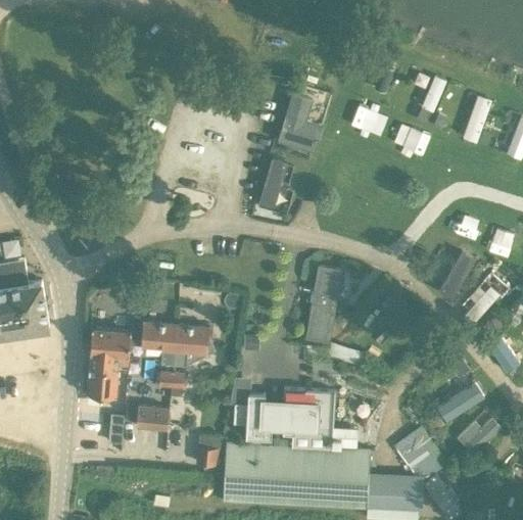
[(385,56),(373,88),(388,94),(401,62),(385,56)]
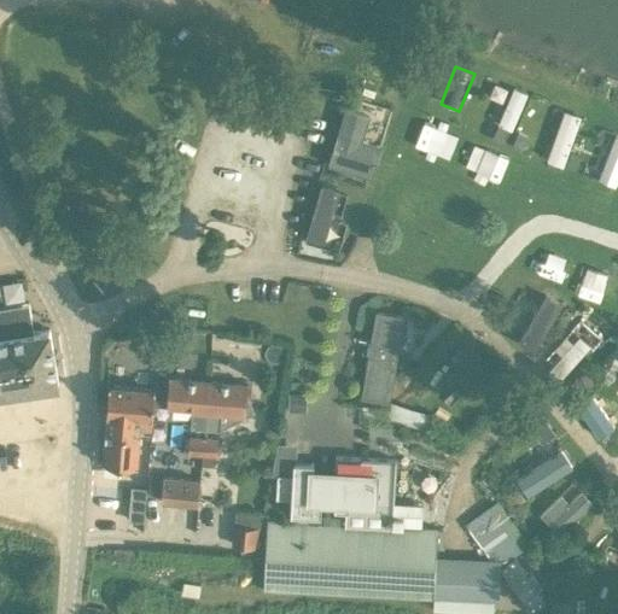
[(496,83),(490,99),(506,105),(512,89),(496,83)]
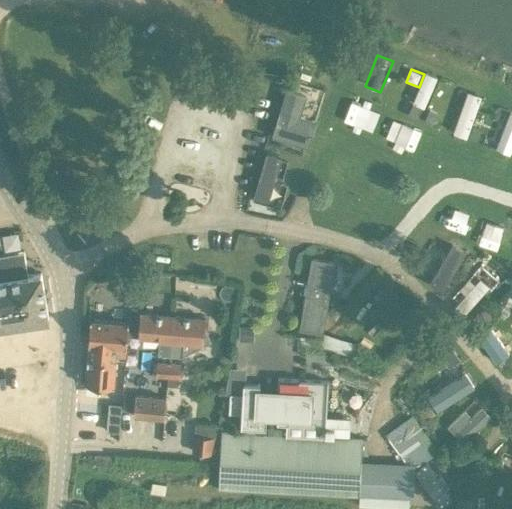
[(426,108),(442,77),(429,70),(413,101),(426,108)]
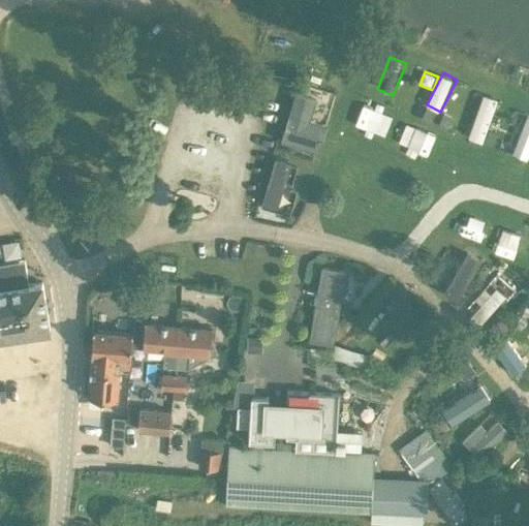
[(298,90),(282,141),(323,152),(332,122),(315,117),(321,97),(298,90)]
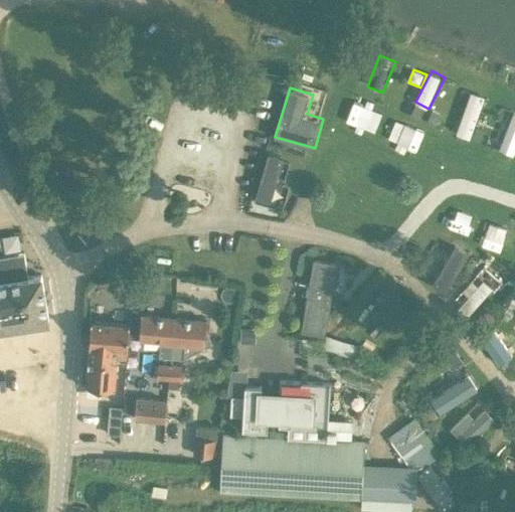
[(470,90),(461,136),(478,139),(487,94),(470,90)]
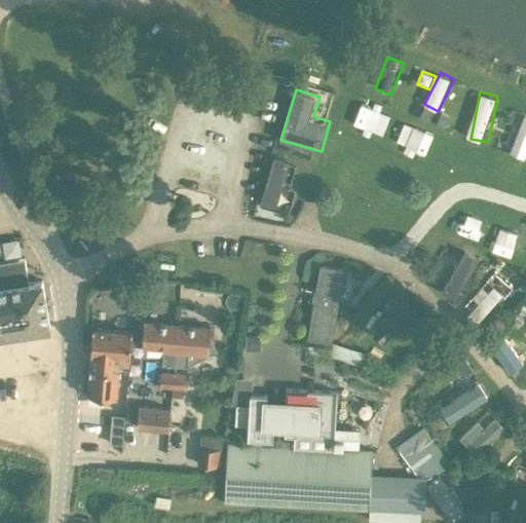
[(511,152),(525,157),(525,113),(511,152)]
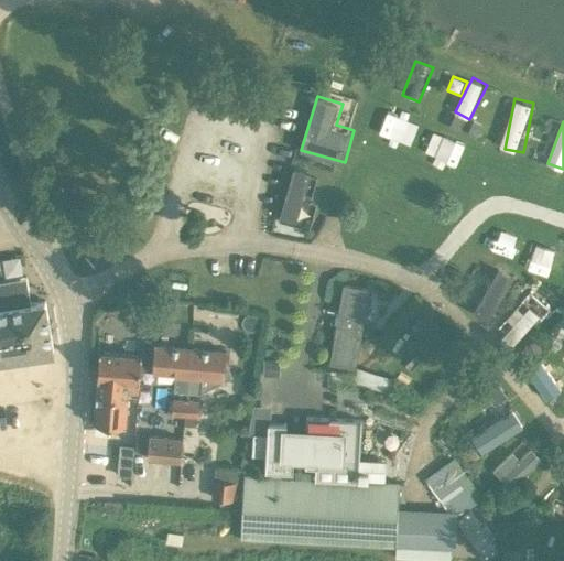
[(313,230),(320,203),(306,201),(314,170),(293,165),(280,222),(313,230)]
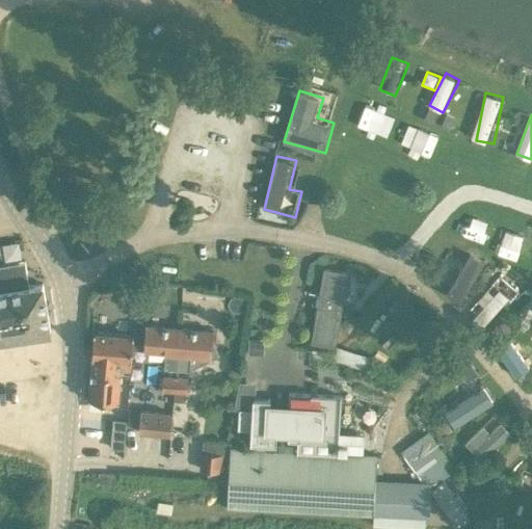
[(526,270),(531,259),(531,243),(521,236),(507,260),(526,270)]
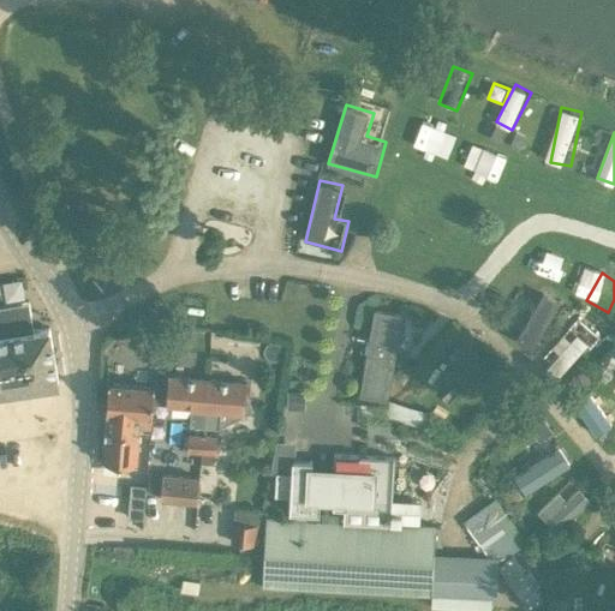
[(545,291),(520,339),(538,348),(563,300),(545,291)]
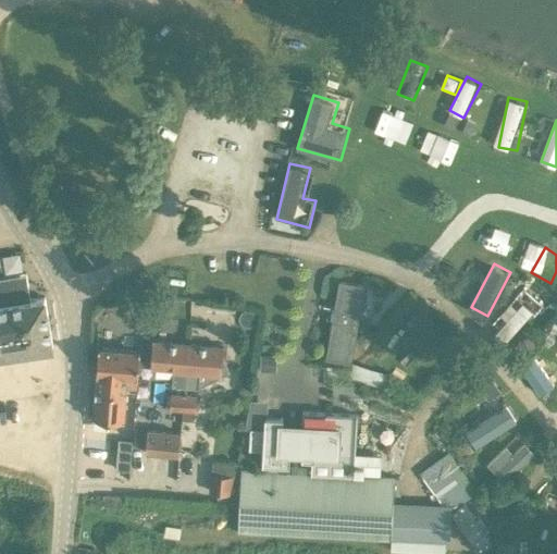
[(31,303),(26,277),(0,281),(0,357),(52,349),(45,300),(31,303)]
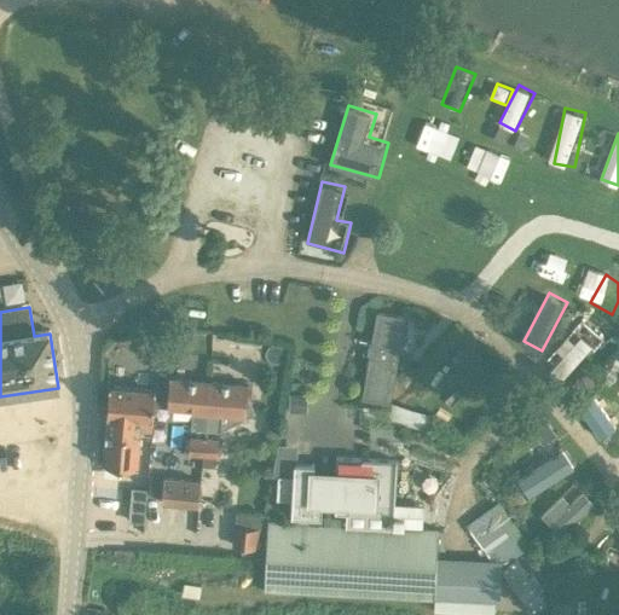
[(389,407),(394,381),(405,318),(374,312),(359,401),(389,407)]
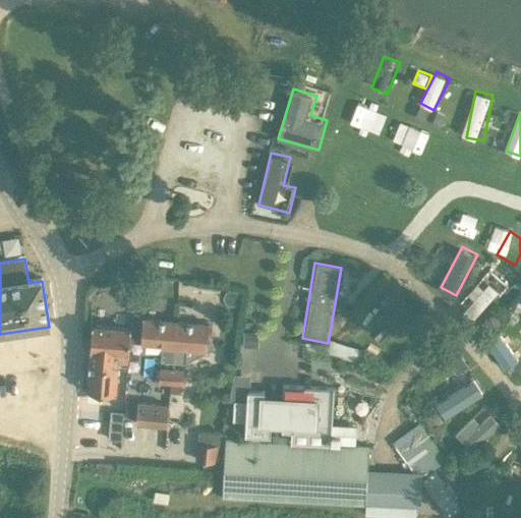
[(498,292),(479,279),(461,305),(478,319),(498,292)]
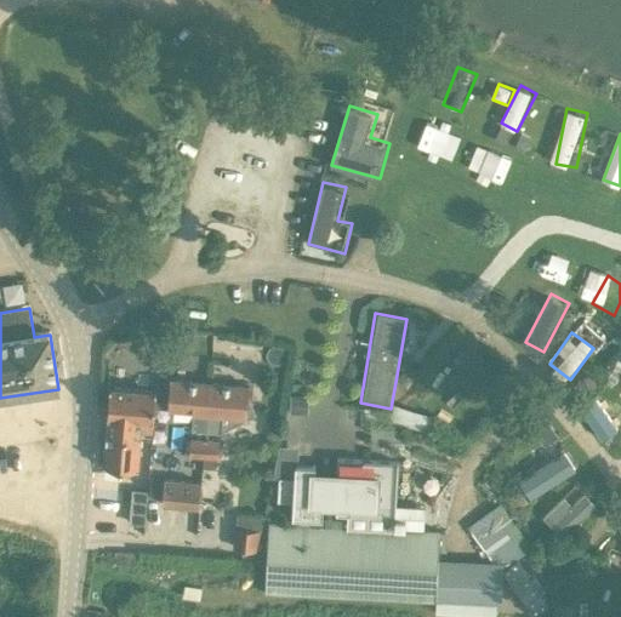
[(107,418),(140,421),(138,436),(153,438),(153,411),(192,413),(191,433),(205,434),(209,384),(170,382),(169,394),(109,389),(107,418)]
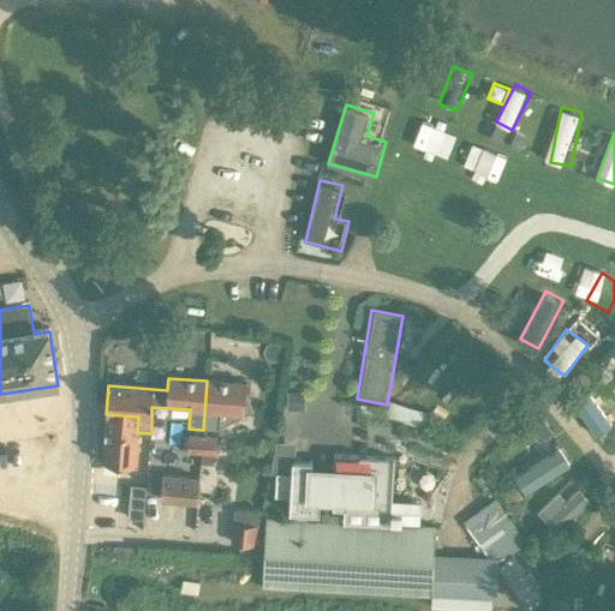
[(246,384),(207,381),(203,430),(218,431),(251,414),(245,402),(246,384)]
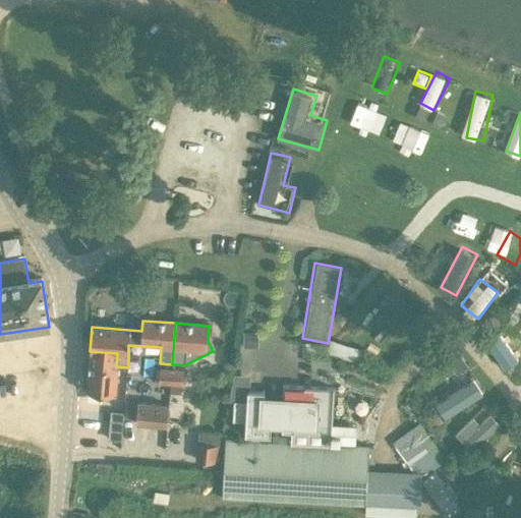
[(517,375),(520,370),(520,352),(499,328),(485,340),(517,375)]
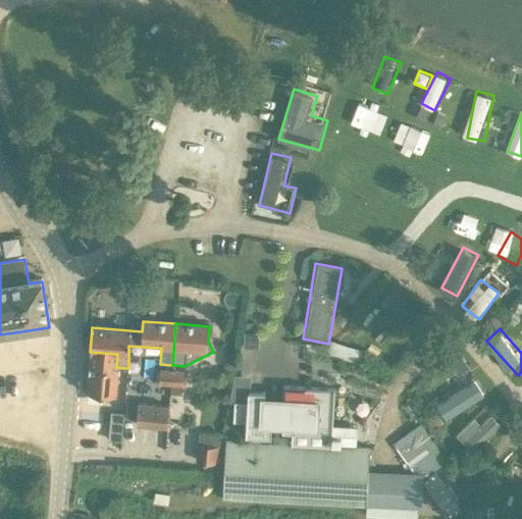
[(90,352),(86,395),(115,397),(116,367),(117,354),(90,352)]
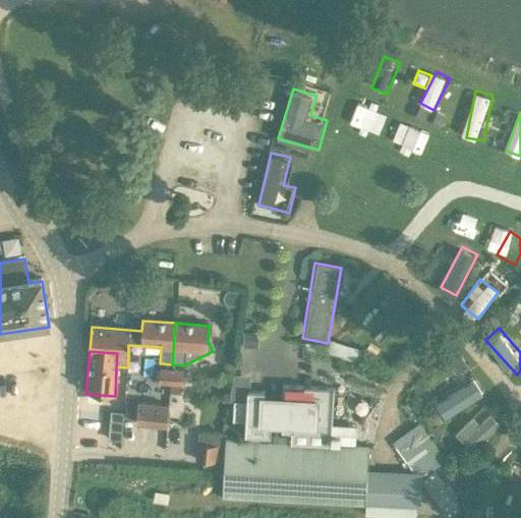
[(157,387),(170,388),(171,371),(160,370),(157,387)]
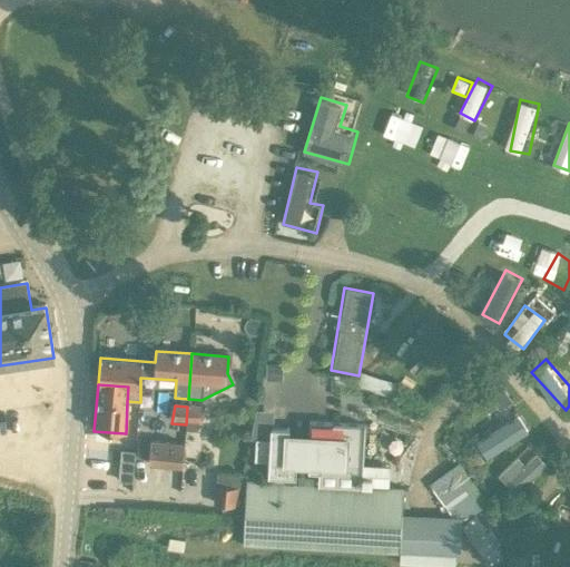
[(200,424),(200,408),(187,407),(186,424),(200,424)]
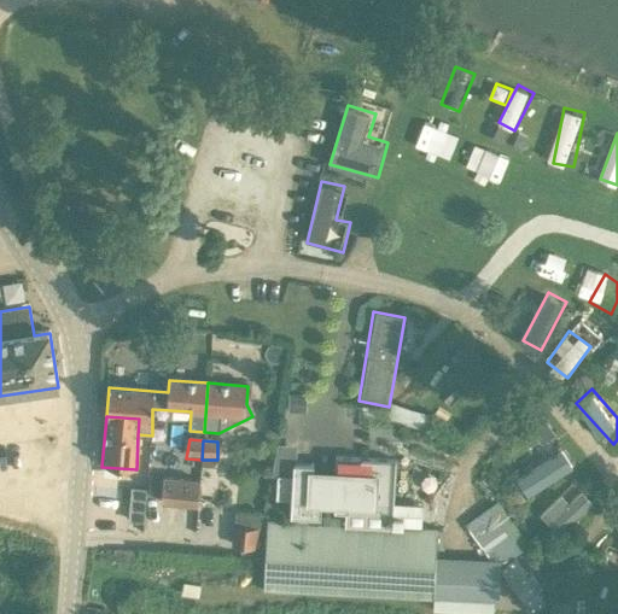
[(436,559),(437,532),(421,531),(423,507),(392,506),(395,462),(334,460),(333,469),(313,469),(313,466),(292,465),(292,478),(277,477),(275,501),(290,502),(290,518),(320,519),(320,506),(333,506),(333,510),(345,512),(345,526),(266,522),(262,592),(433,602),(433,612),(462,613),(491,613),(495,571),(500,567),(531,610),(546,601),(514,556),(529,547),(497,503),(464,527),(489,561),(436,559)]
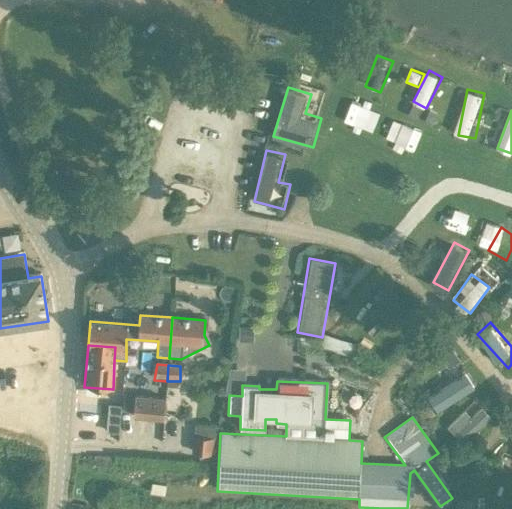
[(445,407),(475,392),(470,381),(440,396),(445,407)]
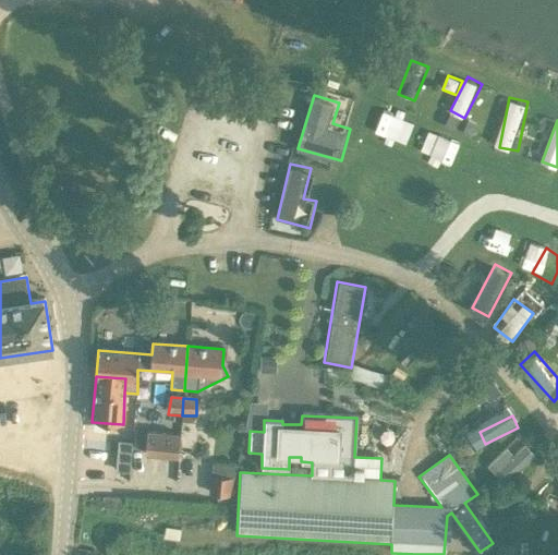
[(452,445),(460,439),(451,427),(443,433),(452,445)]
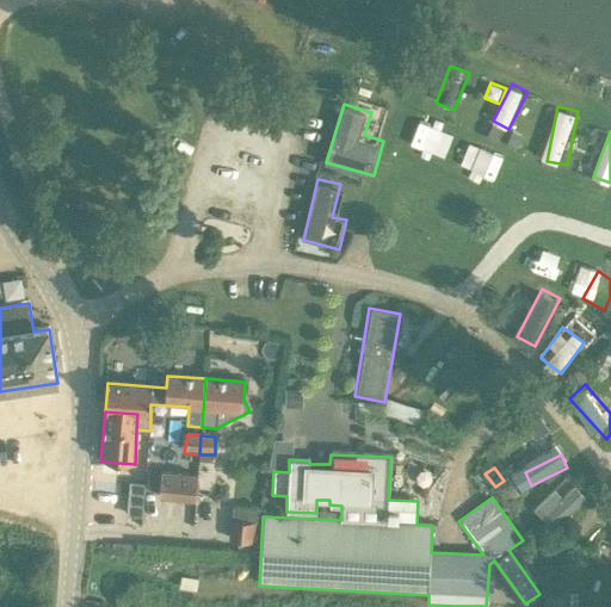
[(159,499),(196,502),(198,477),(161,474),(159,499)]
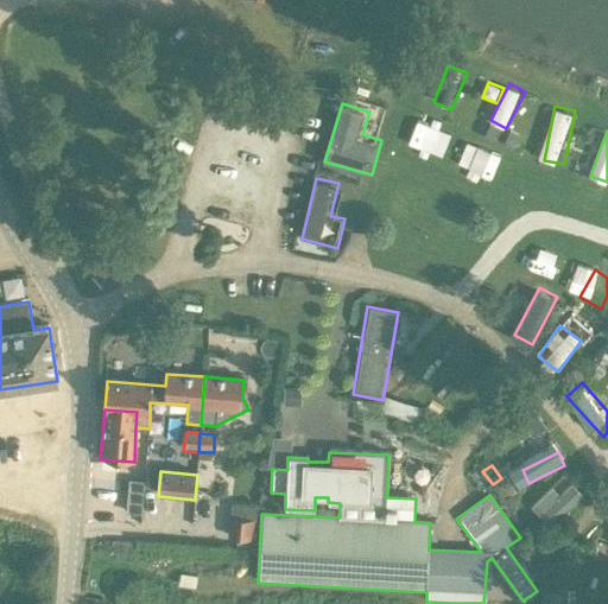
[(132,515),(147,515),(149,478),(132,478),(132,515)]
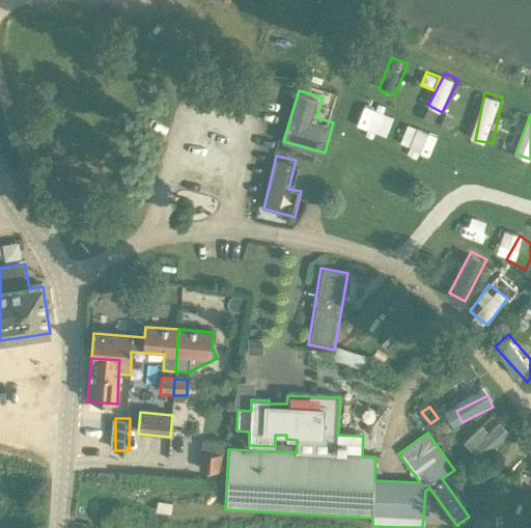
[(509,434),(500,422),(488,433),(481,426),(464,444),(480,462),(509,434)]
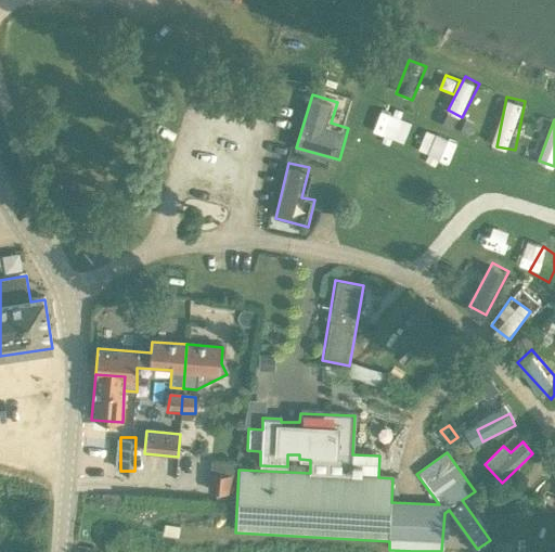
[(228,491),(229,472),(214,472),(213,490),(228,491)]
